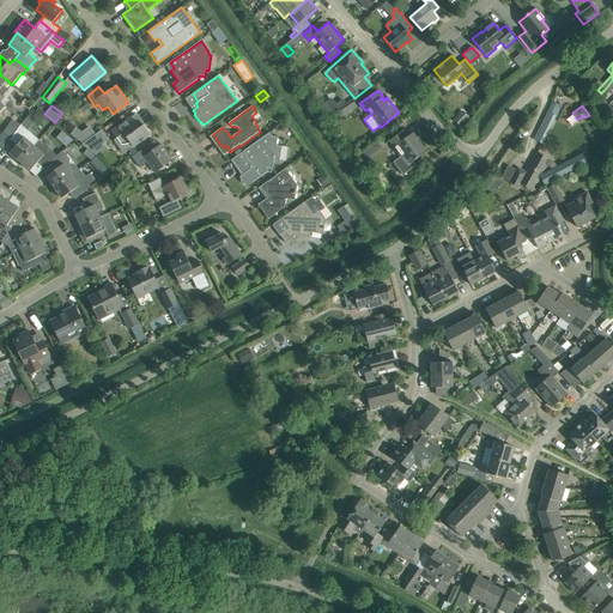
[(542,144),(556,116),(548,113),(535,139),(535,140),(542,144)]
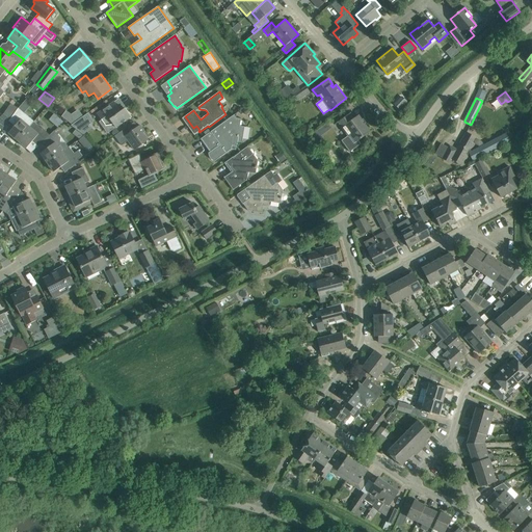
[(106,108),(97,114),(101,121),(102,120),(107,116),(115,128),(123,123),(131,116),(125,108),(125,109),(122,105),(118,107),(114,102),(106,108)]
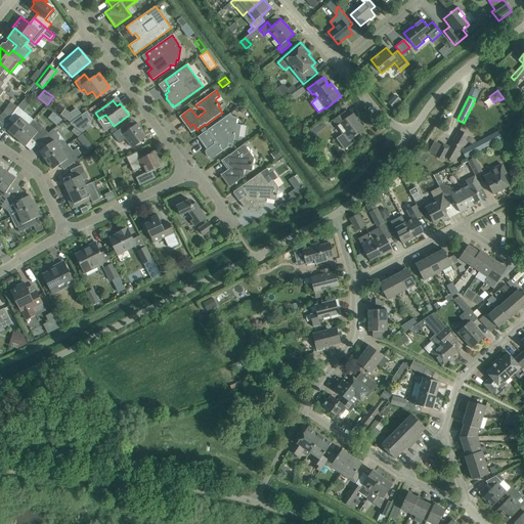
[(17,138),(33,120),(17,106),(9,118),(8,120),(14,124),(8,131),(17,138)]
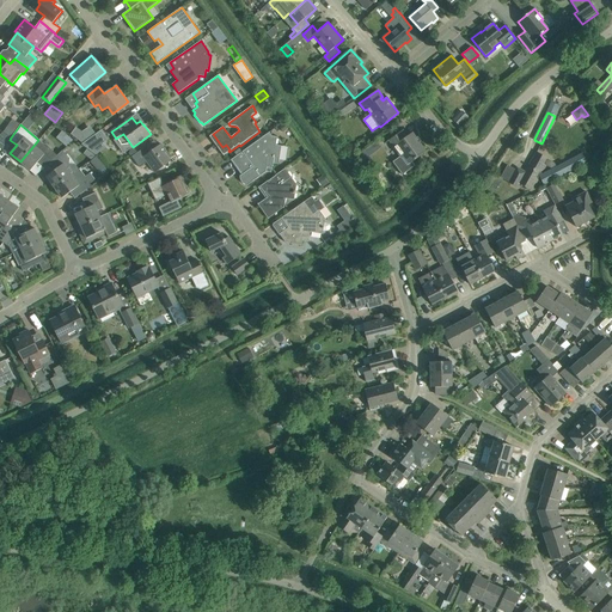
[(101,130),(81,144),(92,152),(103,144),(108,140),(101,130)]
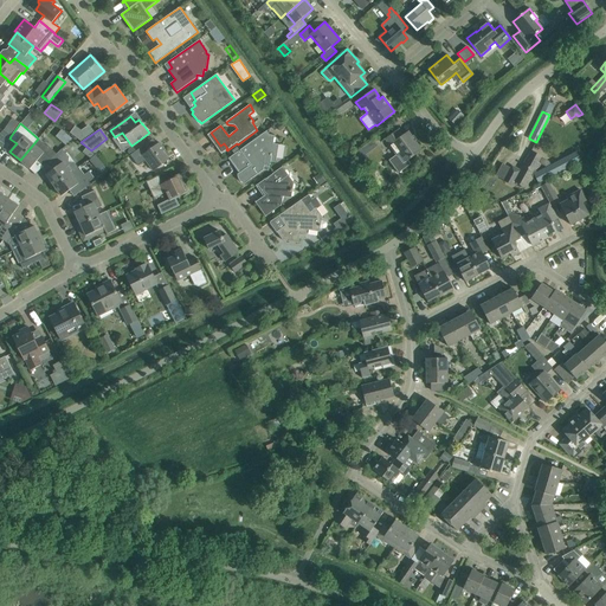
[(411,163),(408,160),(421,150),(408,131),(404,135),(399,129),(385,139),(395,155),(389,160),(398,172),(411,163)]
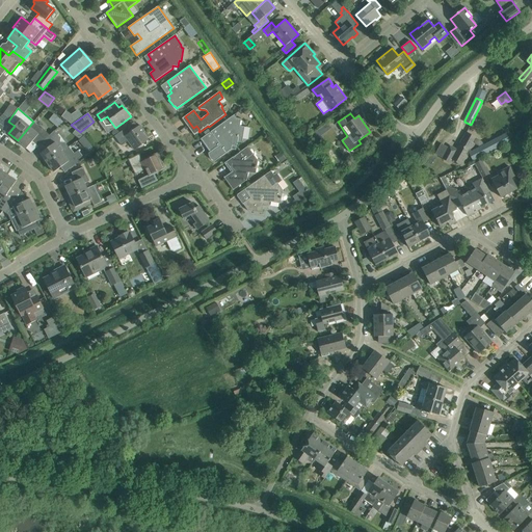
[(0,128),(2,130),(8,122),(9,120),(3,114),(0,117),(0,128)]
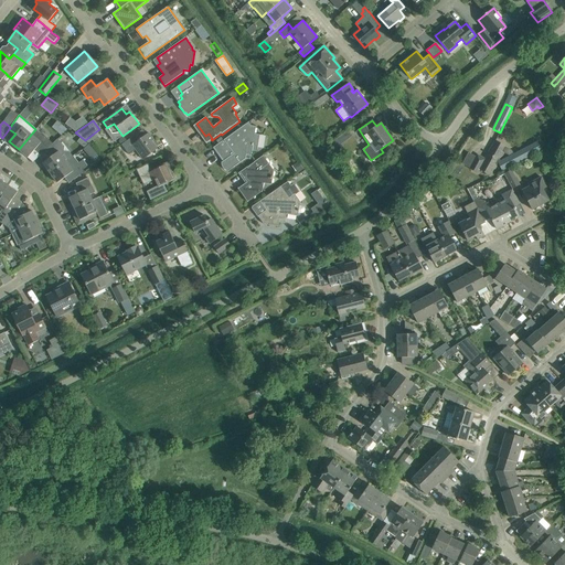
[(57,121),(52,128),(62,136),(68,129),(57,121)]
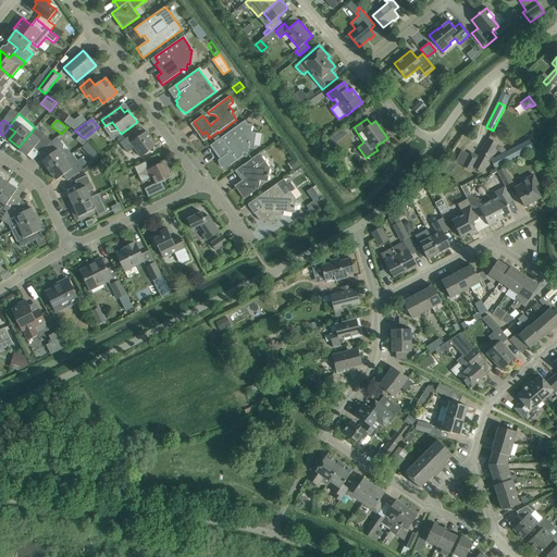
[(223,169),(224,169),(242,157),(243,152),(247,153),(248,148),(254,149),(256,133),(251,132),(252,124),(248,124),(245,120),(224,135),(210,145),(220,159),(219,160),(219,163),(220,164),(222,168),(223,169)]
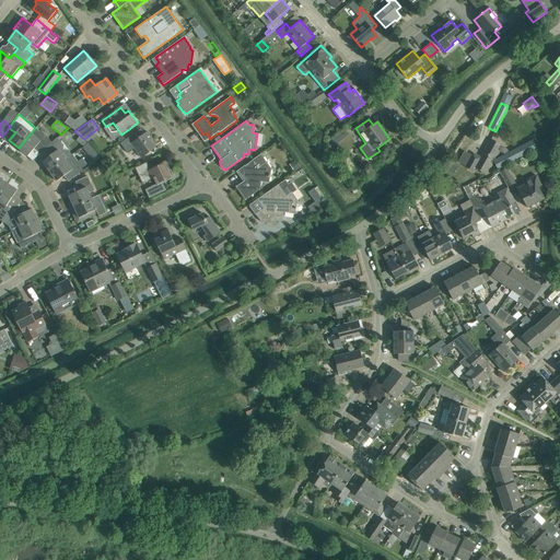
[(35,128),(19,148),(27,156),(34,149),(39,154),(45,149),(51,142),(45,135),(43,135),(35,128)]
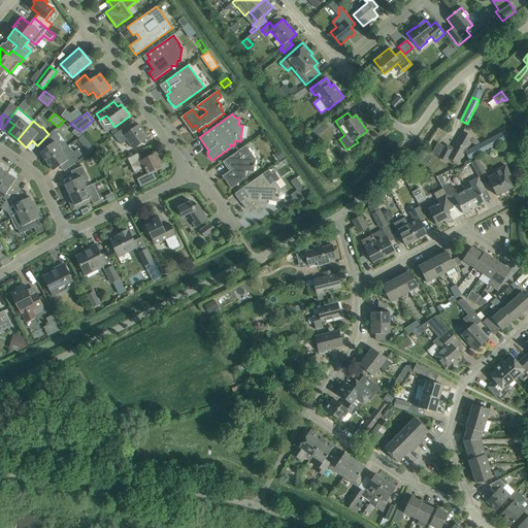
[(125,127),(113,135),(121,144),(127,139),(133,149),(146,139),(141,132),(143,131),(139,125),(128,132),(125,127)]
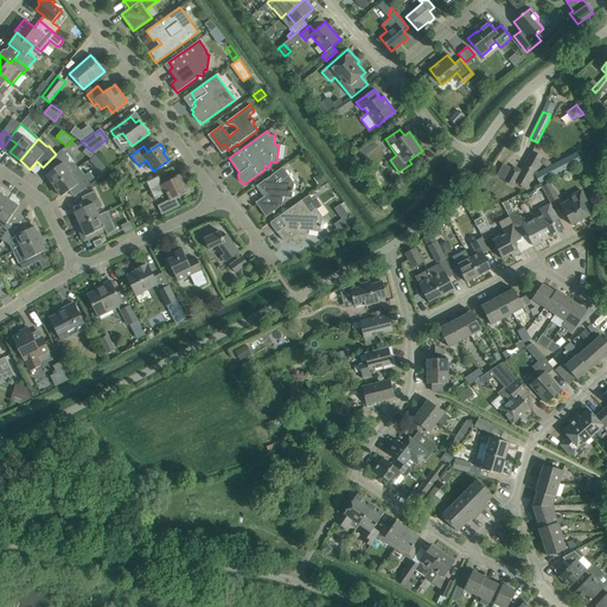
[(45,174),(53,186),(78,167),(75,163),(69,163),(69,158),(62,149),(56,154),(49,161),(55,168),(45,174)]
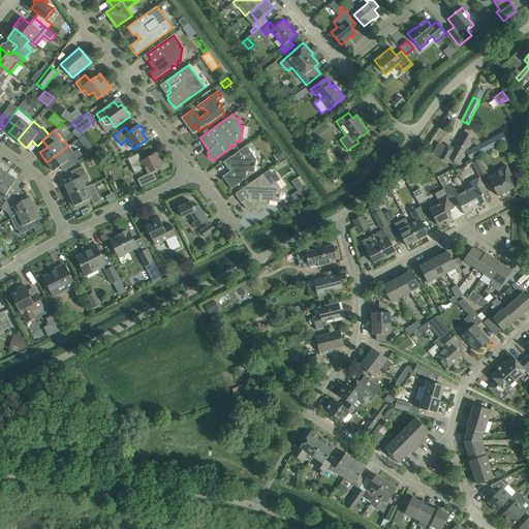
[(440,157),(439,158),(447,162),(448,159),(459,164),(460,165),(466,154),(468,156),(470,160),(470,159),(507,141),(505,136),(503,132),(499,134),(498,134),(495,136),(486,142),(485,142),(481,144),(480,144),(479,141),(474,138),(475,137),(464,131),(454,149),(446,145),(445,147),(440,157)]
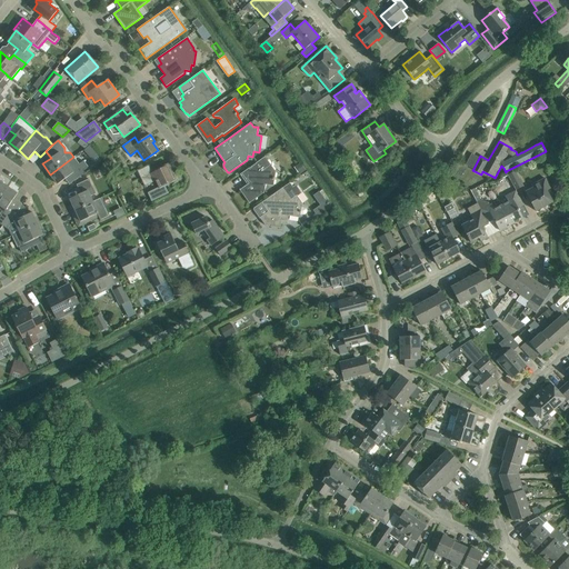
[(86,149),(83,151),(93,160),(98,156),(89,146),(86,149)]
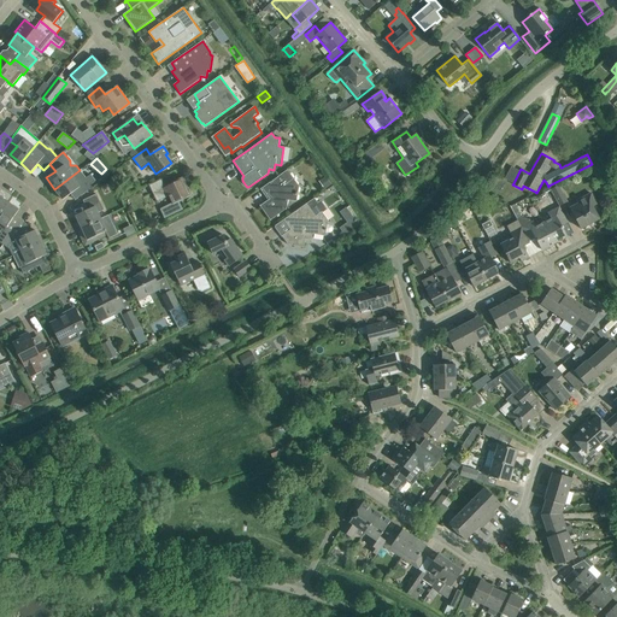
[(259,205),(270,221),(287,209),(288,200),(297,201),(299,187),(287,169),(260,189),(262,191),(263,189),(266,194),(265,194),(269,199),(260,205),(259,205)]
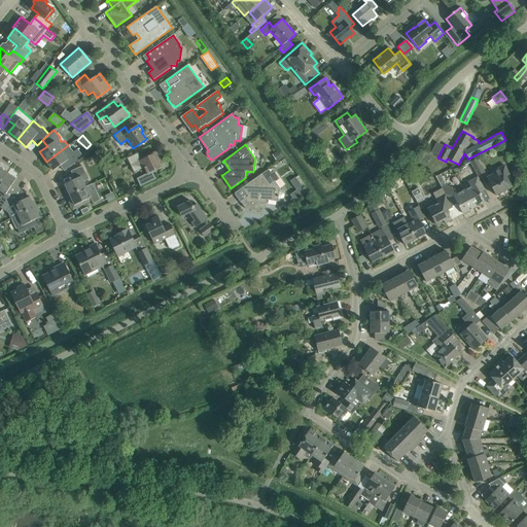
[(68,145),(46,162),(54,171),(75,154),(77,157),(81,154),(77,149),(73,152),(71,150),(68,145)]
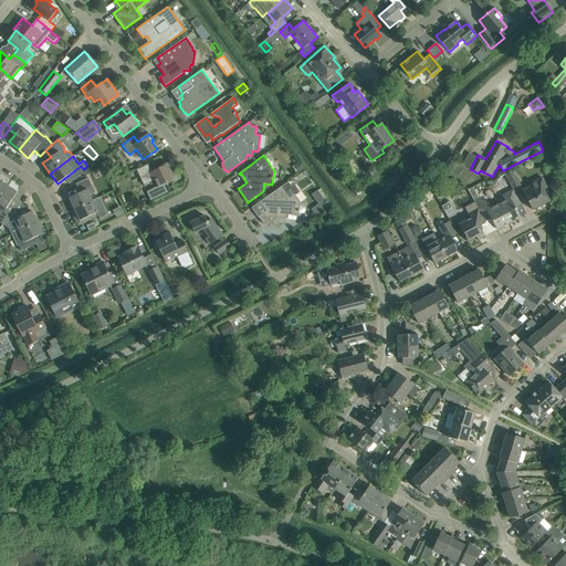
[(148,165),(137,170),(144,186),(155,180),(158,187),(153,189),(156,197),(168,191),(167,190),(166,191),(164,185),(166,184),(167,186),(177,176),(170,168),(167,163),(156,168),(157,169),(152,171),(148,165)]
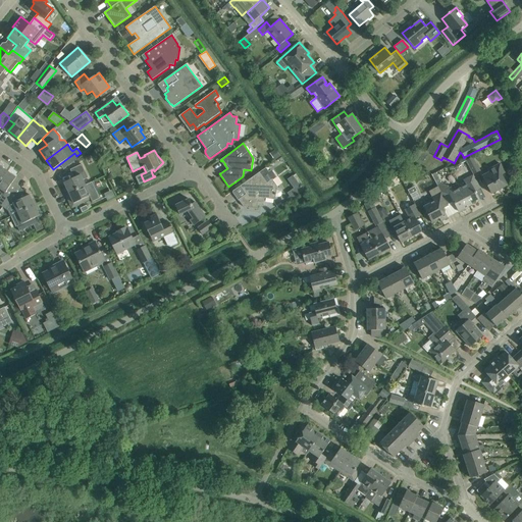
[(473,157),(466,161),(473,174),(480,170),(473,157)]
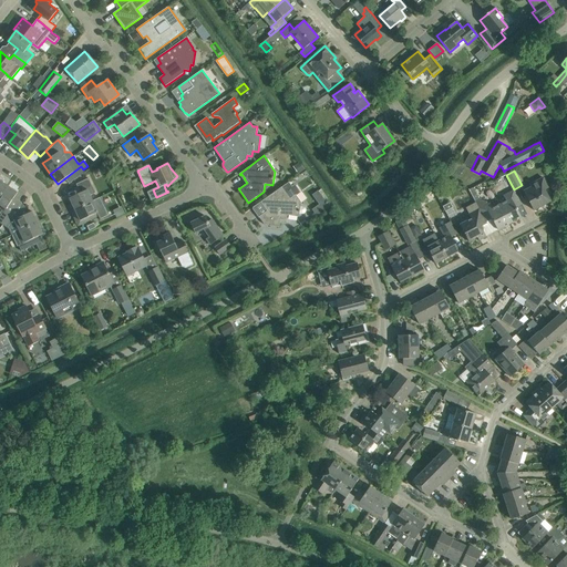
[(500,205),(509,224),(522,217),(516,207),(522,204),(514,189),(506,175),(502,177),(509,192),(503,195),(506,202),(500,205)]
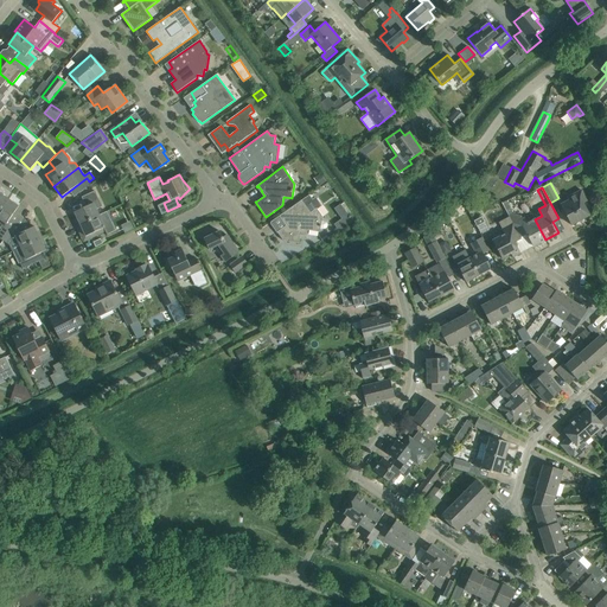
[(102,206),(95,191),(82,197),(85,206),(75,212),(78,222),(75,223),(76,225),(100,215),(96,209),(102,206)]
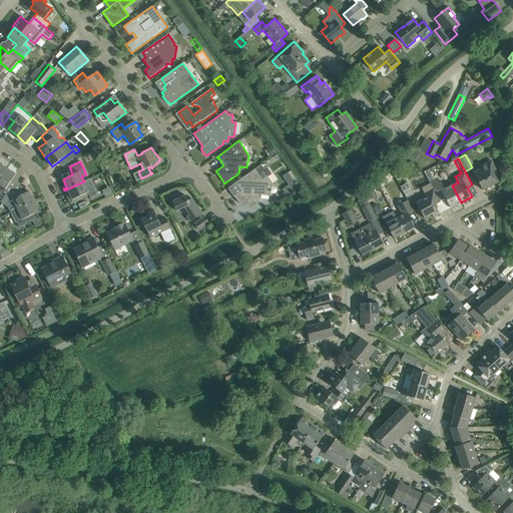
[(491,161),(482,165),(480,166),(481,169),(474,173),(483,190),(498,182),(493,171),(496,170),(491,161)]
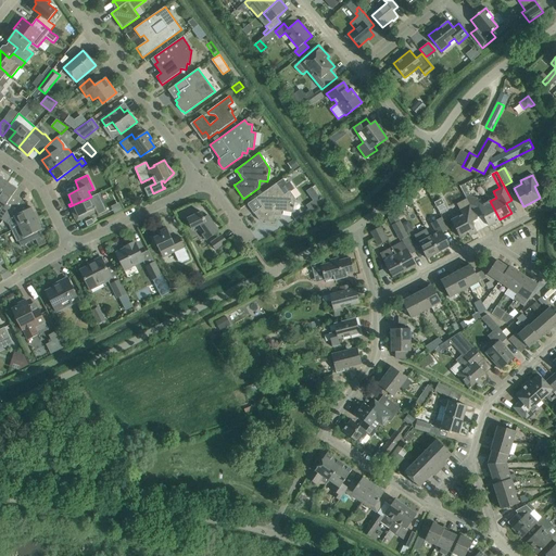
[(297,203),(294,202),(295,199),(290,191),(293,188),(289,181),(283,185),(280,180),(255,198),(262,206),(254,213),(260,220),(274,223),(275,216),(280,217),(281,211),(293,213),(293,210),(295,210),(298,210),(300,207),(300,205),(299,203),(297,203)]
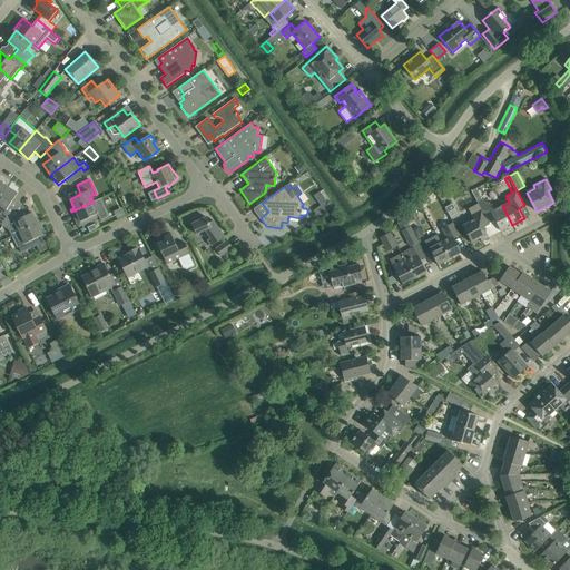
[(7,186),(0,196),(0,214),(1,215),(0,217),(0,224),(2,226),(9,217),(3,213),(13,199),(18,194),(7,186)]
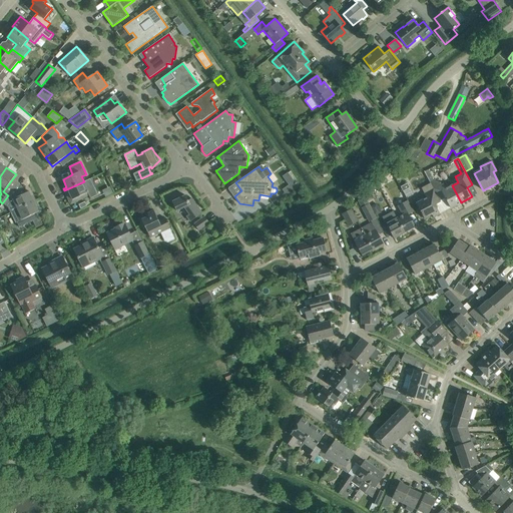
[(451,208),(461,202),(452,185),(446,188),(443,183),(437,186),(427,169),(424,171),(430,183),(440,200),(445,198),(451,208)]
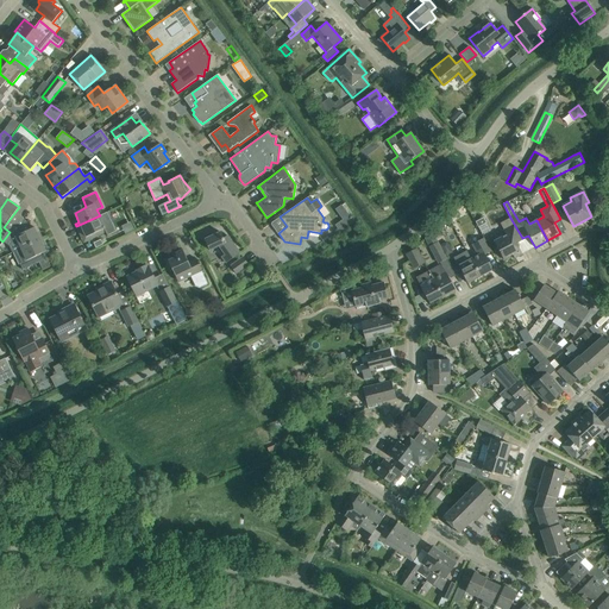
[(107,212),(100,215),(76,226),(82,239),(86,237),(88,240),(106,232),(108,237),(108,236),(117,231),(115,231),(107,212)]
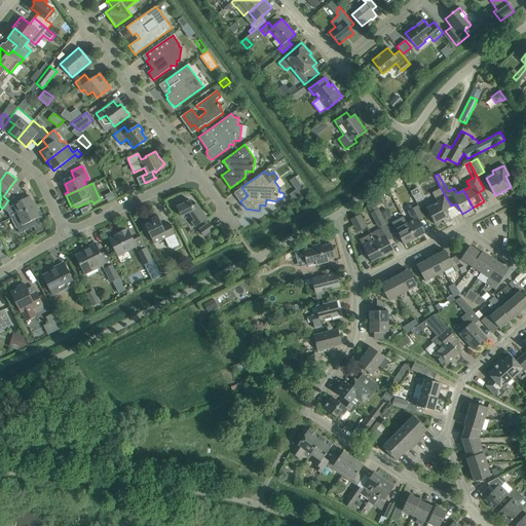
[(417,188),(410,192),(413,196),(419,193),(417,188)]
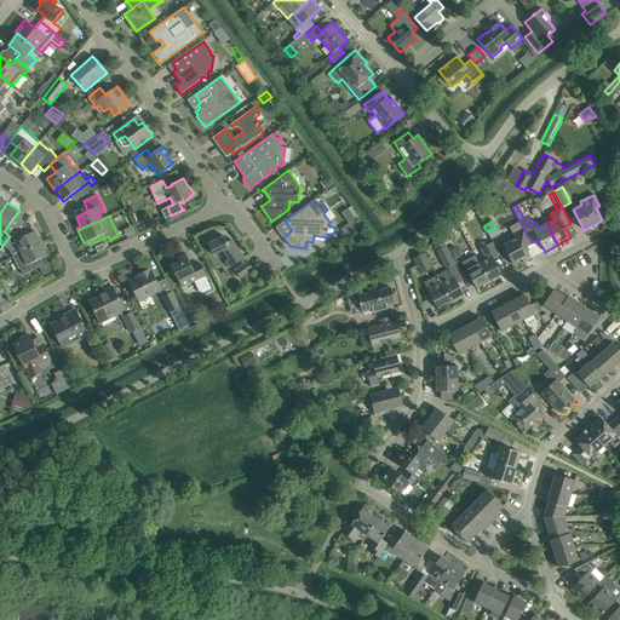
[(532,242),(520,222),(510,227),(514,234),(512,235),(515,240),(503,246),(512,264),(522,259),(523,263),(532,258),(526,247),(533,245),(532,242)]
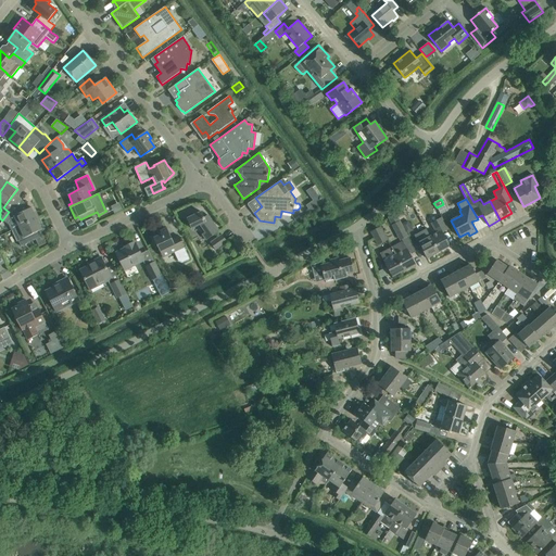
[(9,212),(2,220),(8,225),(9,225),(11,220),(14,223),(17,222),(20,227),(37,218),(32,207),(27,210),(14,215),(9,212)]
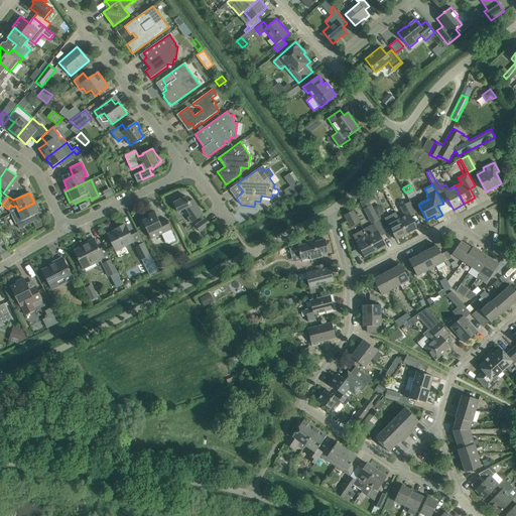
[(173,203),(177,212),(185,209),(190,216),(187,218),(191,223),(204,215),(192,200),(189,202),(186,197),(173,203)]
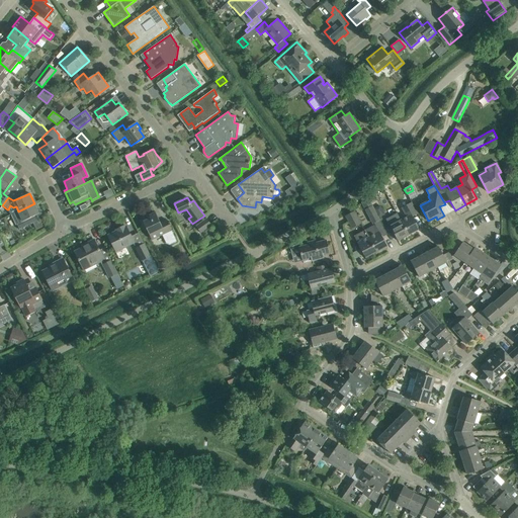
[(401,220),(409,235),(419,229),(413,217),(418,213),(412,202),(401,207),(406,218),(401,220)]
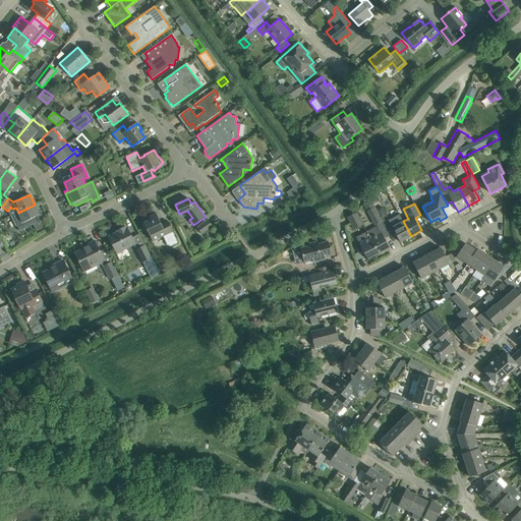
[(18,213),(11,216),(16,226),(17,226),(19,231),(25,228),(34,225),(37,231),(43,228),(40,221),(38,216),(40,215),(35,205),(18,213)]
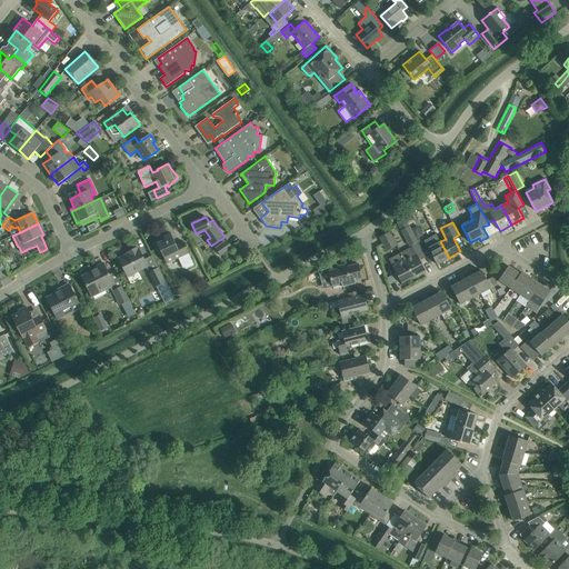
[(405,260),(413,277),(426,270),(420,260),(426,258),(415,238),(411,231),(409,226),(401,230),(407,240),(410,247),(411,246),(412,247),(407,250),(401,253),(405,260)]
